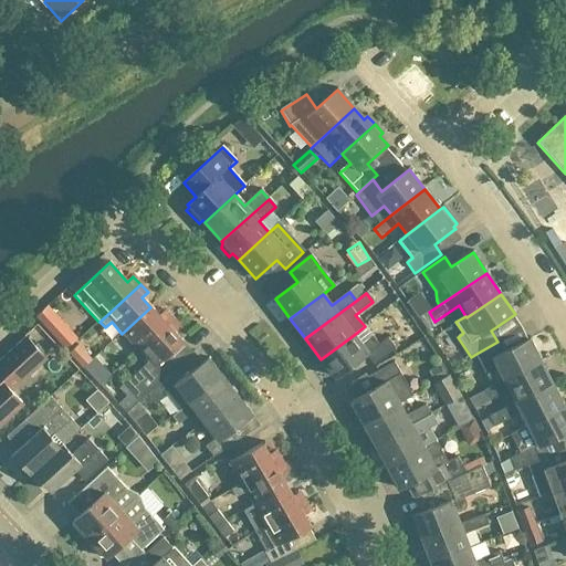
[(150,307),(122,334),(138,352),(173,320),(166,312),(159,316),(150,307)]
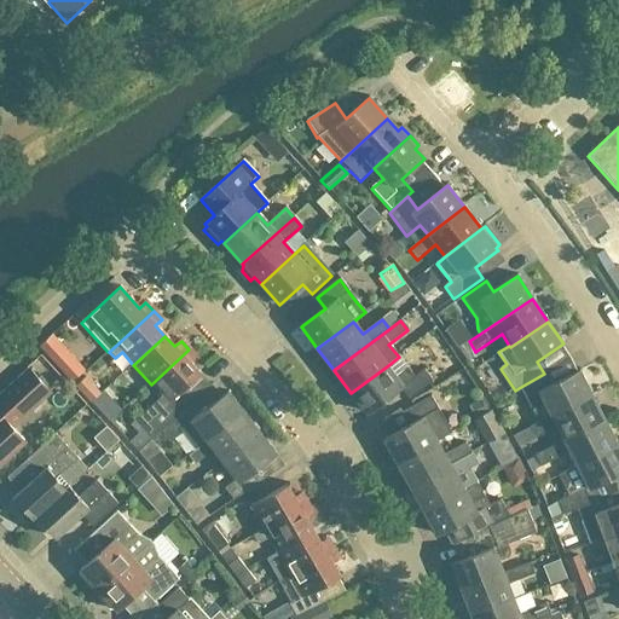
[(162,397),(136,421),(152,440),(162,432),(173,422),(191,405),(180,393),(201,375),(191,364),(197,358),(189,350),(151,385),(162,397)]
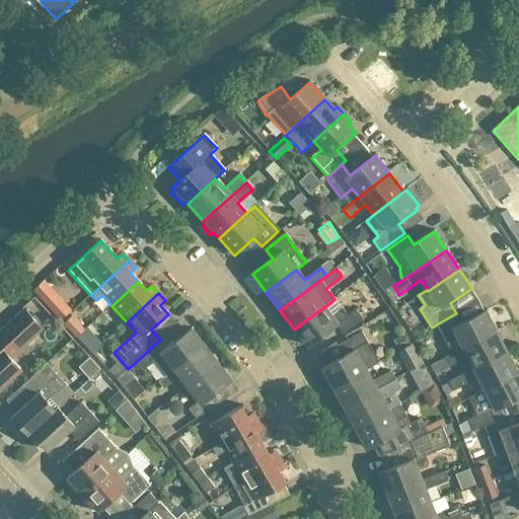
[(56,297),(47,305),(61,320),(69,312),(56,297)]
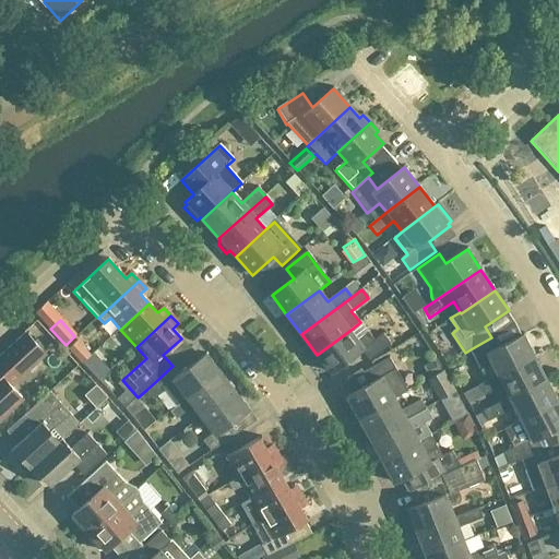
[(349,331),(317,355),(331,375),(361,352),(369,361),(391,345),(383,335),(375,342),(368,333),(357,341),(349,331)]
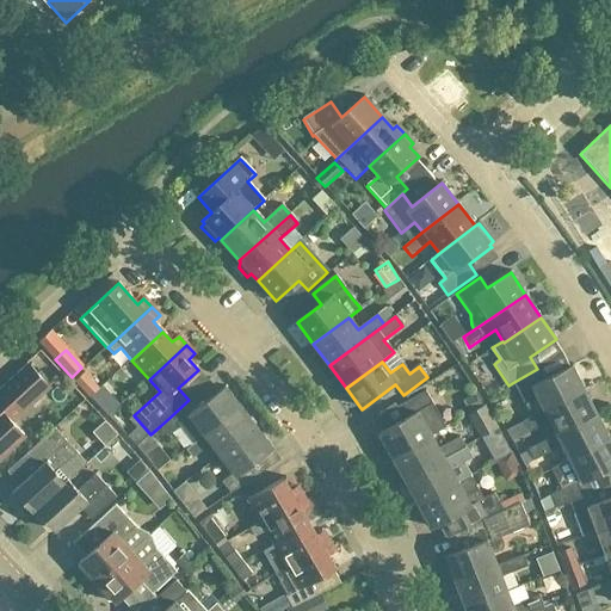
[(0,457),(24,436),(12,424),(49,389),(28,366),(0,392),(0,457)]
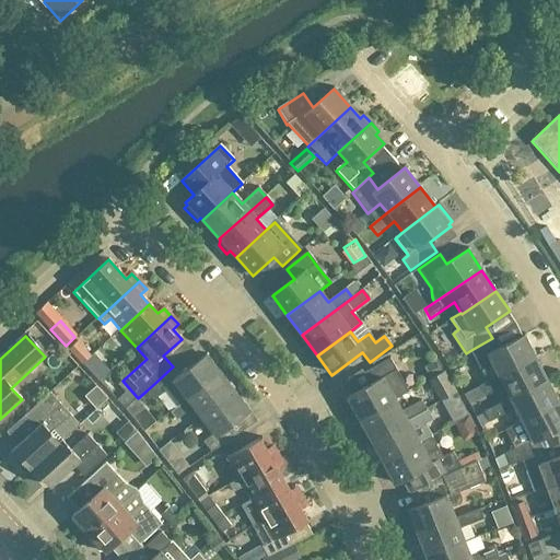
[(499,377),(535,359),(524,337),(499,350),(492,338),(469,351),(481,372),(493,366),(499,377)]
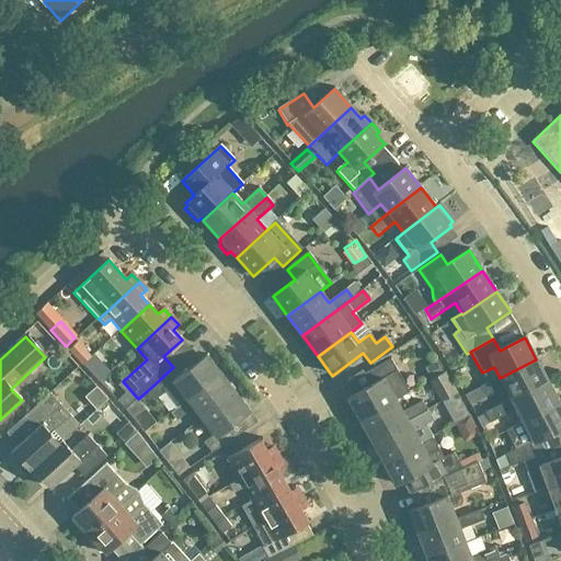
[(69,351),(82,366),(91,358),(77,343),(69,351)]
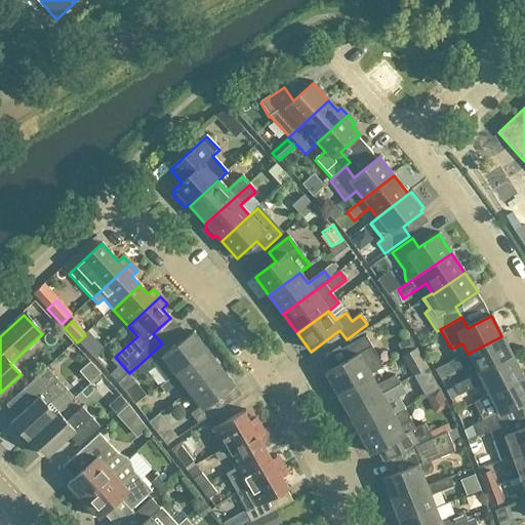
[(147,358),(137,366),(142,370),(150,372),(154,368),(165,382),(206,351),(193,333),(172,350),(165,340),(162,344),(147,358)]
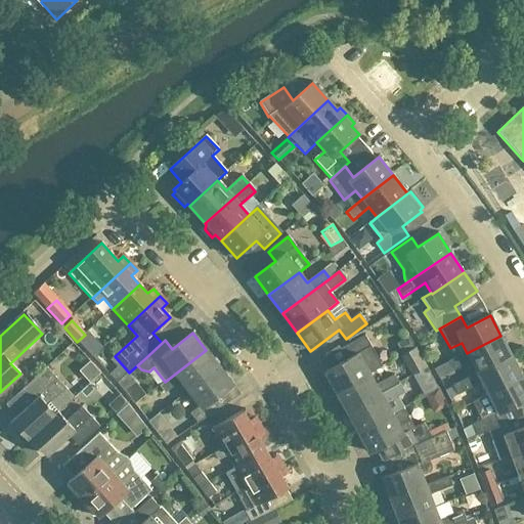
[(85,351),(93,344),(85,335),(77,342),(85,351)]
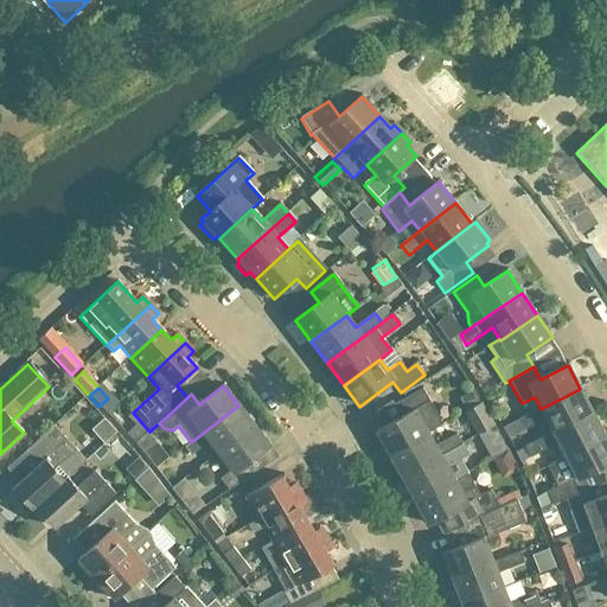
[(553,433),(593,414),(580,389),(541,409),(519,420),(525,430),(547,420),(553,433)]
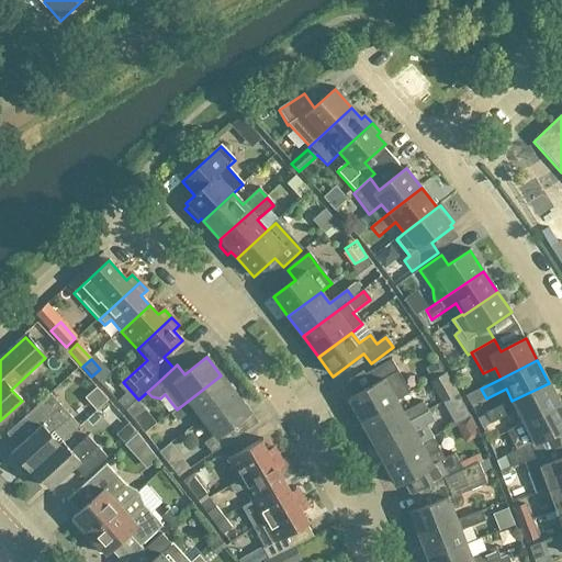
[(352,397),(348,400),(360,422),(396,401),(409,394),(403,382),(391,361),(364,375),(371,388),(352,397)]
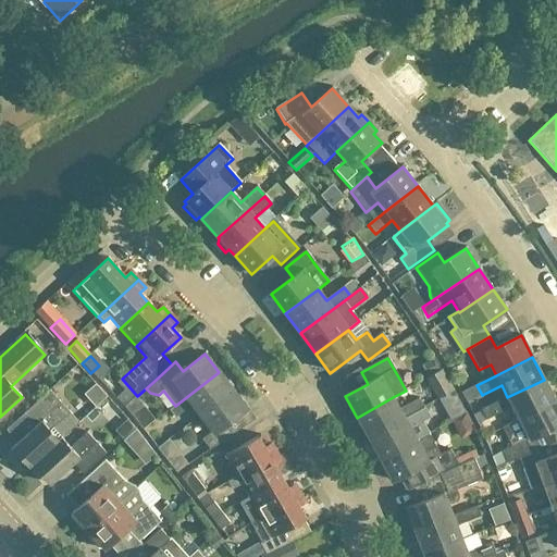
[(175,406),(170,410),(176,418),(192,405),(200,417),(234,391),(219,372),(175,406)]
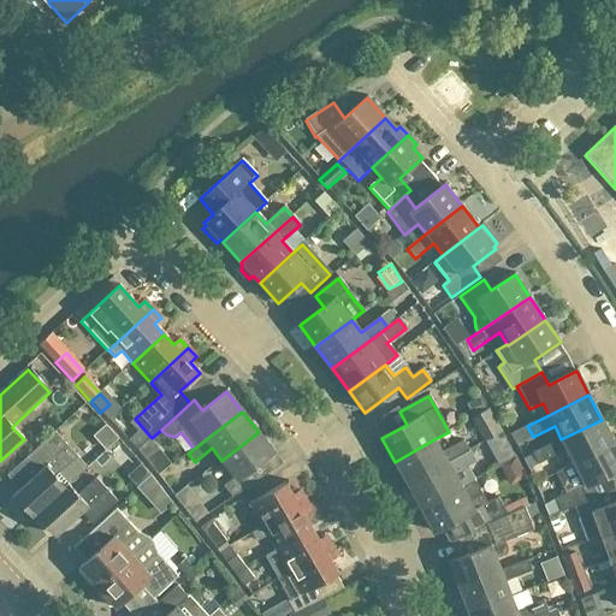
[(489,412),(472,420),(484,443),(499,434),(489,412)]
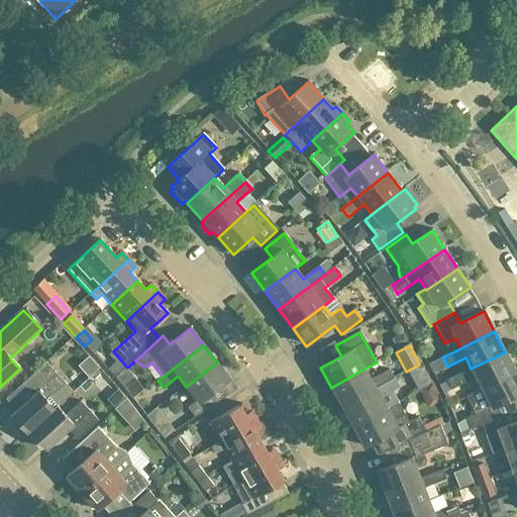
[(482,390),(516,373),(505,352),(471,369),(446,382),(451,391),(476,379),(482,390)]
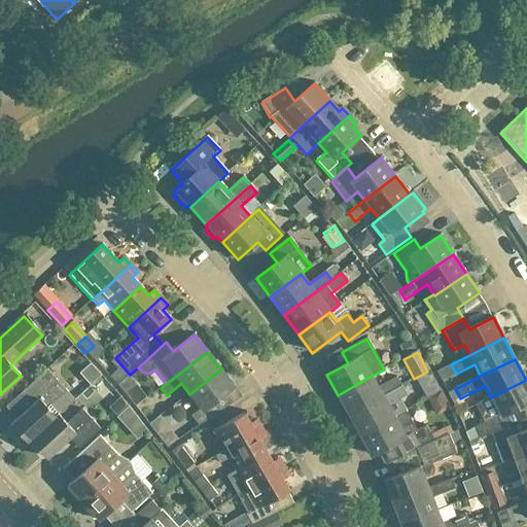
[(116,386),(130,375),(117,361),(113,365),(118,371),(110,379),(116,386)]
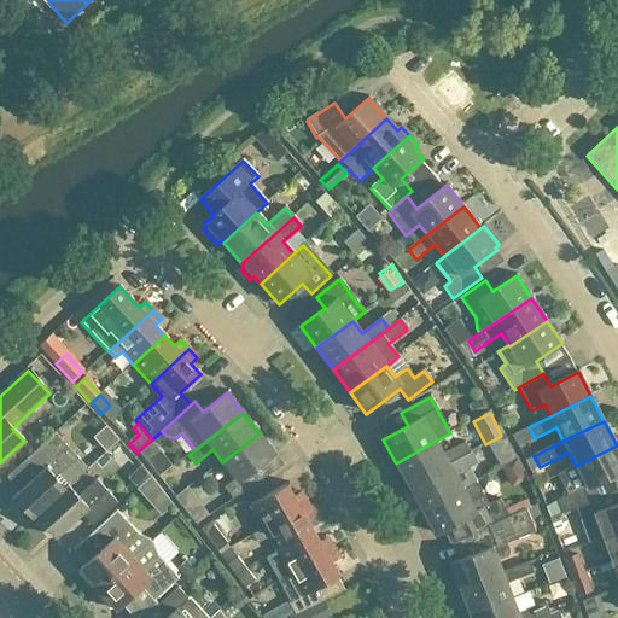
[(260,433),(222,462),(235,479),(225,489),(233,500),(257,483),(250,474),(275,455),(260,433)]
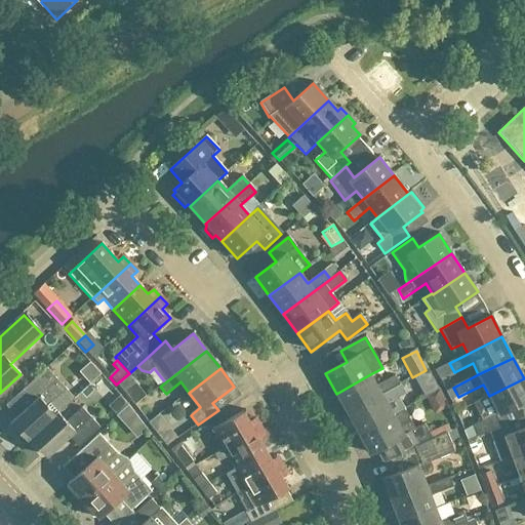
[(74,399),(66,391),(46,369),(23,391),(33,403),(11,423),(29,442),(31,440),(57,414),(58,414),(75,400),(74,399)]
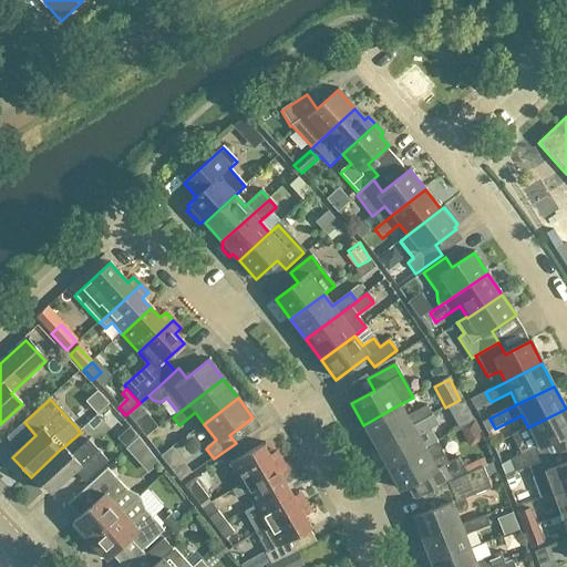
[(400,404),(363,425),(375,447),(432,416),(426,406),(408,418),(400,404)]
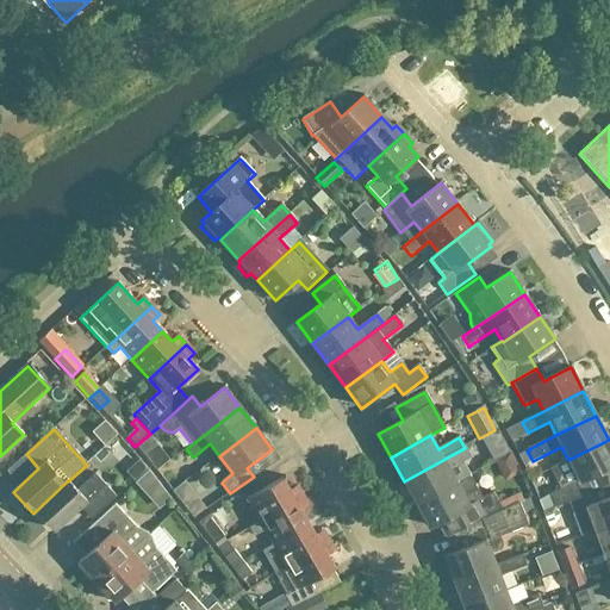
[(609,442),(609,440),(568,460),(580,484),(609,467),(609,442)]
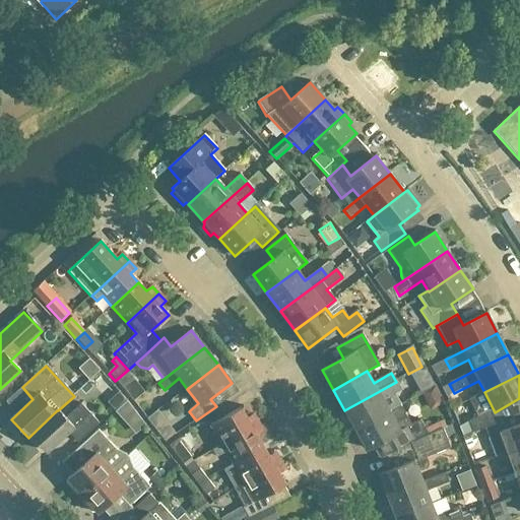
[(396,382),(344,410),(356,431),(400,406),(394,394),(401,390),(396,382)]
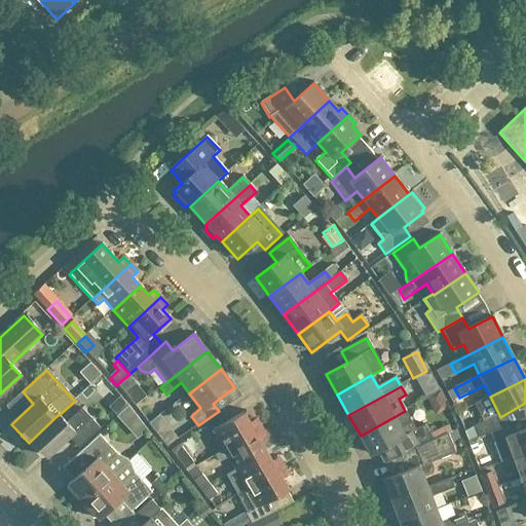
[(449,409),(440,392),(425,400),(435,417),(449,409)]
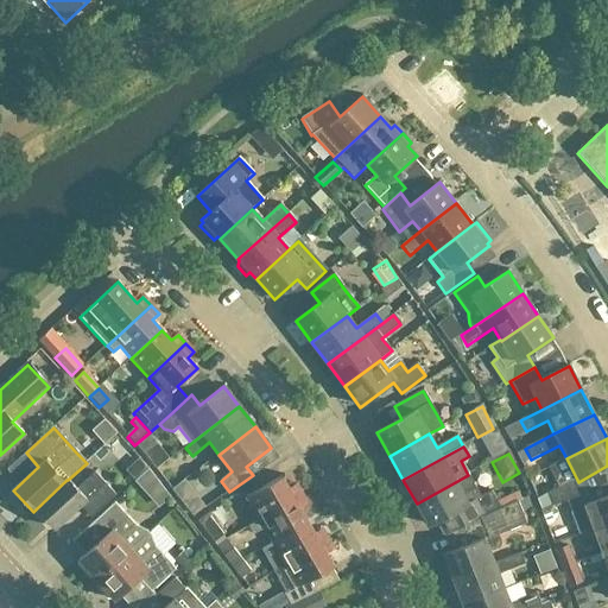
[(67,480),(36,510),(55,530),(80,507),(92,519),(115,496),(95,474),(76,491),(68,480),(67,480)]
